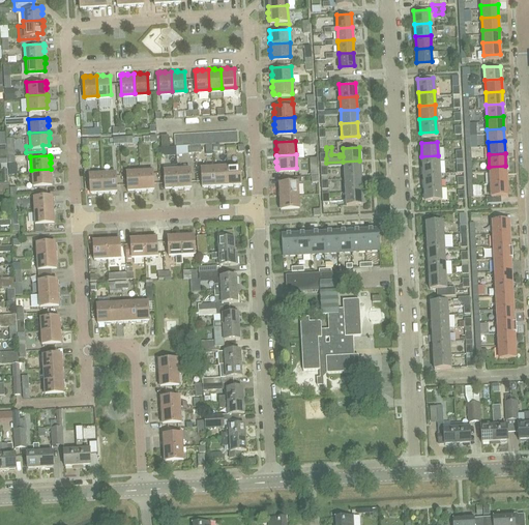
[(438,155),(421,156),(422,170),(438,169),(438,155)]
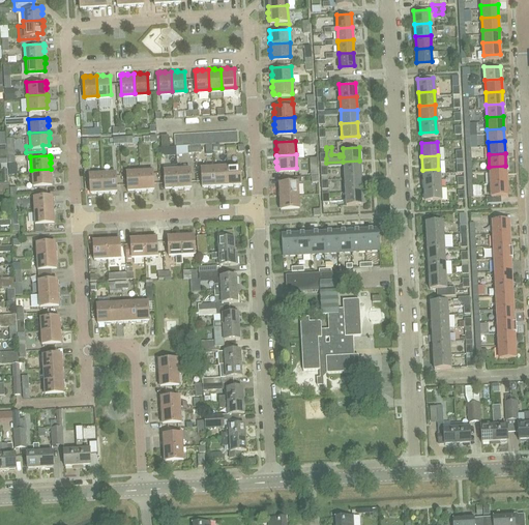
[(16,159),(7,159),(8,171),(17,170),(16,159)]
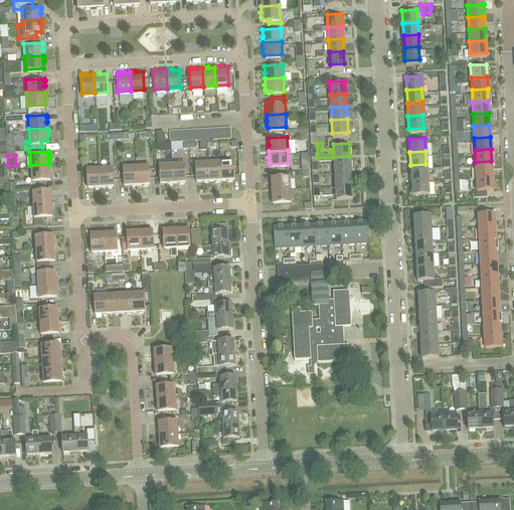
[(350,169),(349,156),(333,157),(334,169),(350,169)]
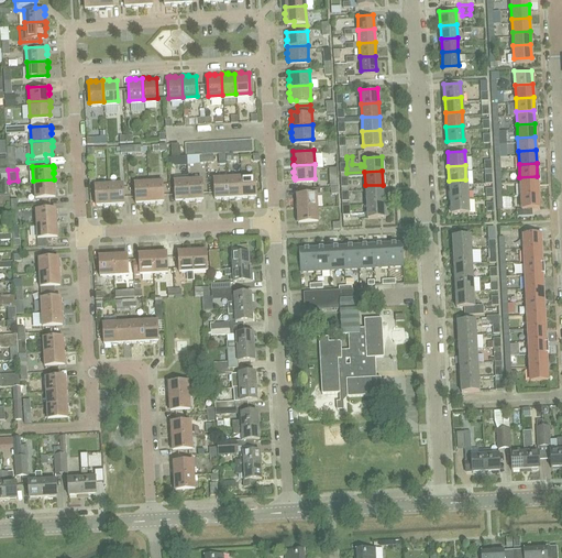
[(254,172),(240,173),(241,194),(248,193),(248,194),(253,194),(253,193),(255,193),(254,172)]
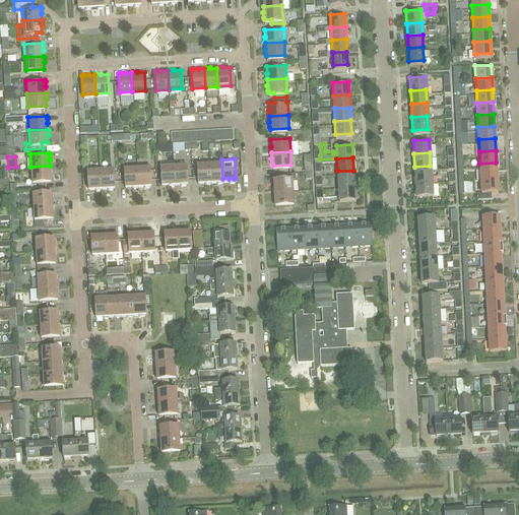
[(221,159),(209,161),(210,179),(216,179),(216,180),(221,180),(221,179),(222,179),(221,159)]
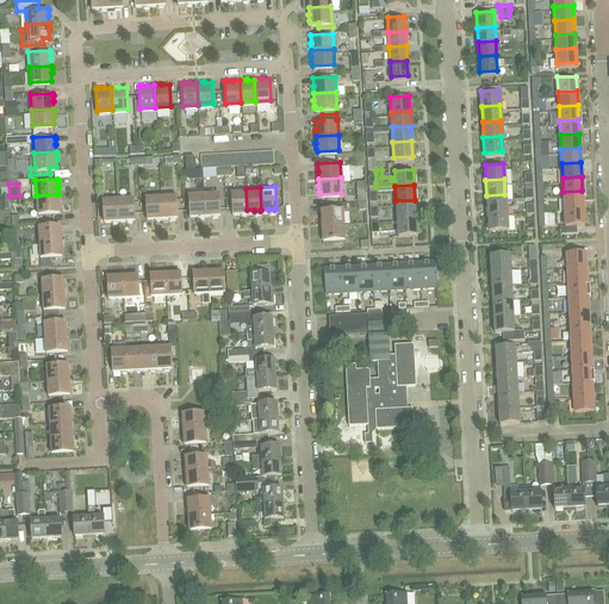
[(247,210),(246,188),(230,188),(231,211),(240,211),(240,212),(246,211),(246,210),(247,210)]
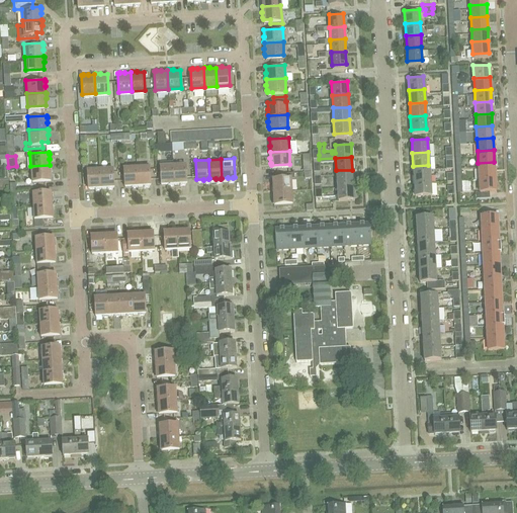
[(172,162),(173,180),(179,180),(179,181),(184,181),(184,180),(186,180),(185,161),(172,162)]
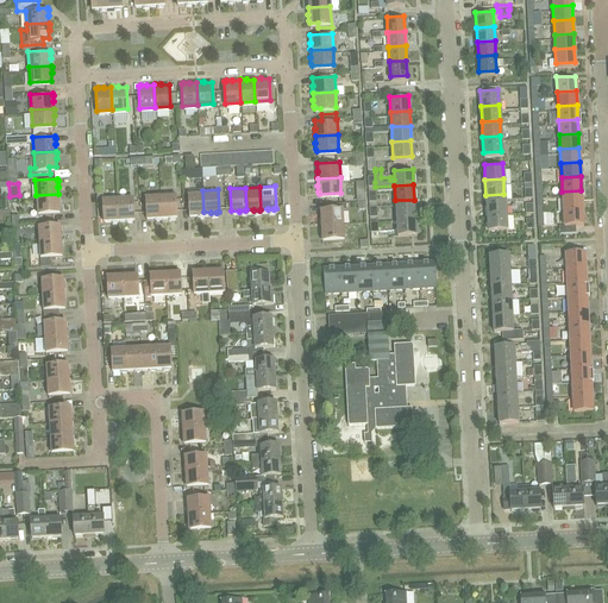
[(204,212),(202,190),(187,190),(188,213),(196,213),(196,214),(202,213),(202,212),(204,212)]
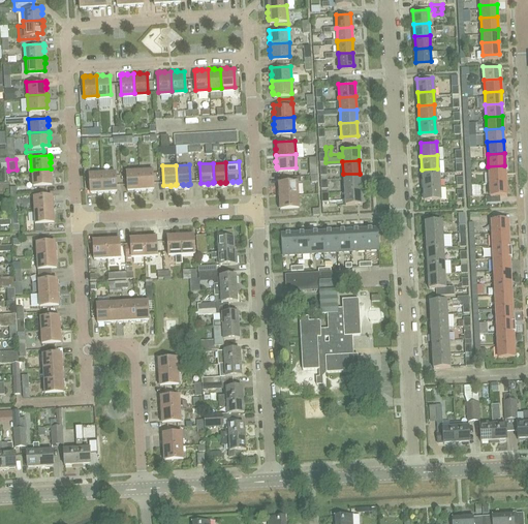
[(504,165),(488,166),(489,179),(505,179),(504,165)]
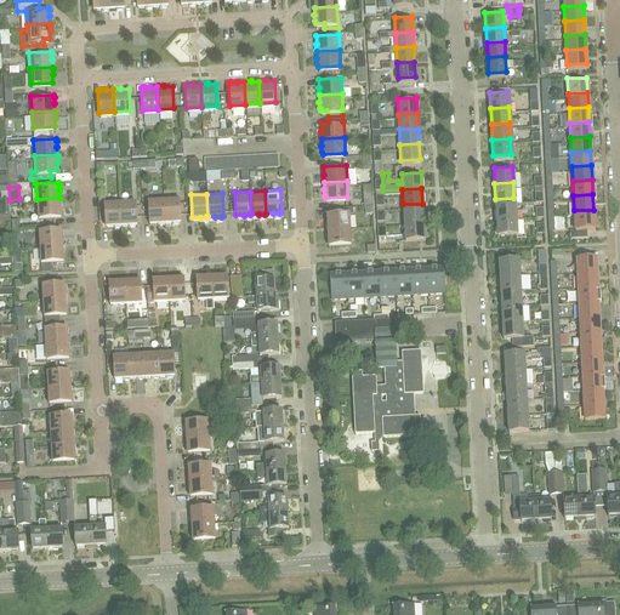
[(163,197),(164,218),(171,218),(171,220),(177,220),(177,218),(180,218),(178,195),(163,197)]
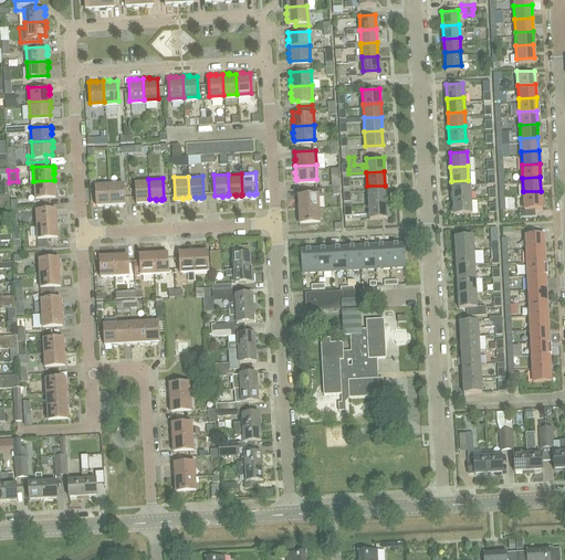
[(149,199),(148,179),(134,179),(135,200),(143,200),(143,201),(148,200),(148,199),(149,199)]
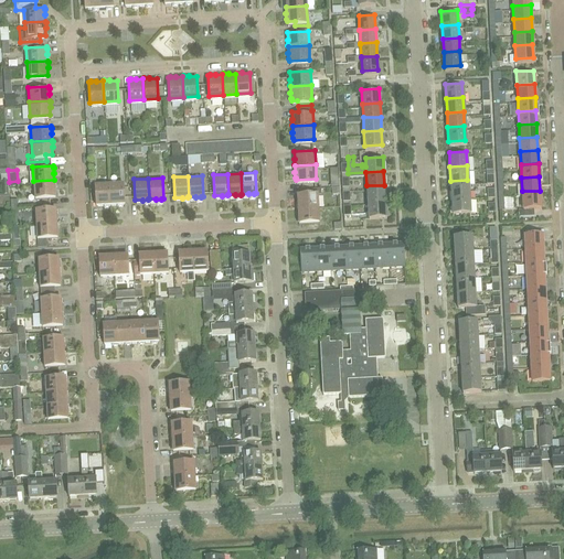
[(54,180),(33,181),(34,195),(55,194),(54,186),(55,186),(55,181),(54,181),(54,180)]
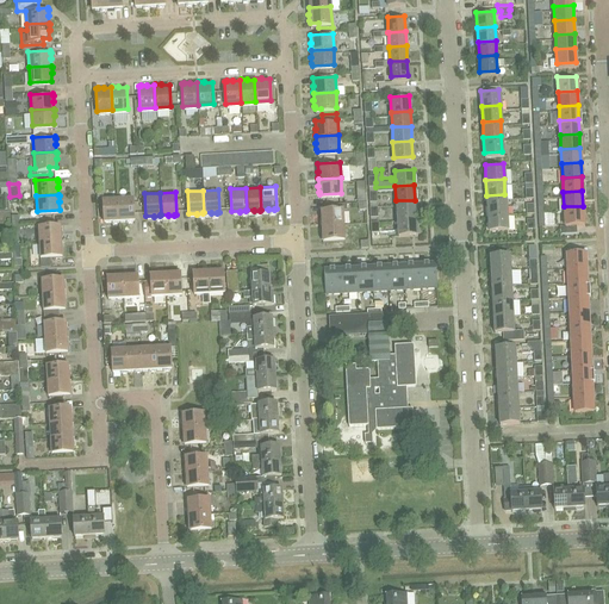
[(117,195),(118,217),(125,217),(125,218),(131,218),(131,217),(134,217),(132,194),(117,195)]
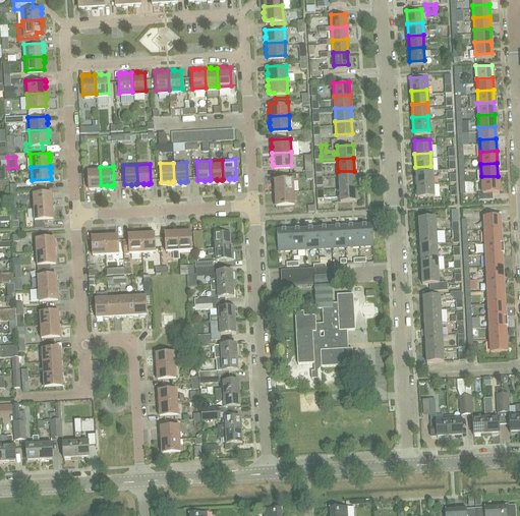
[(430,166),(415,167),(416,180),(431,179),(430,166)]
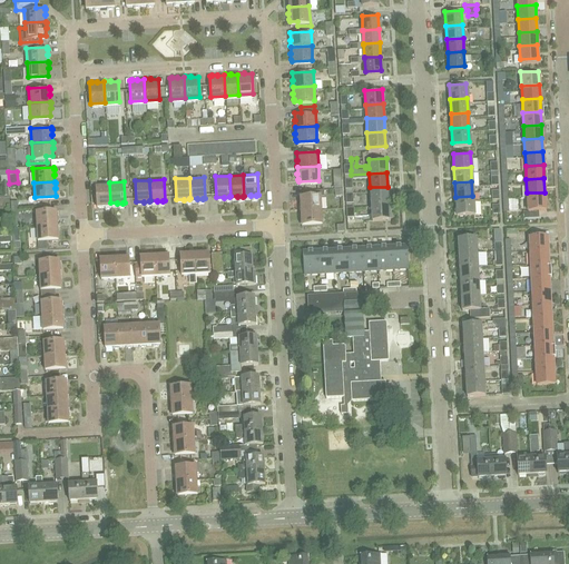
[(110,203),(109,182),(95,182),(96,204),(104,204),(104,205),(109,204),(109,203),(110,203)]
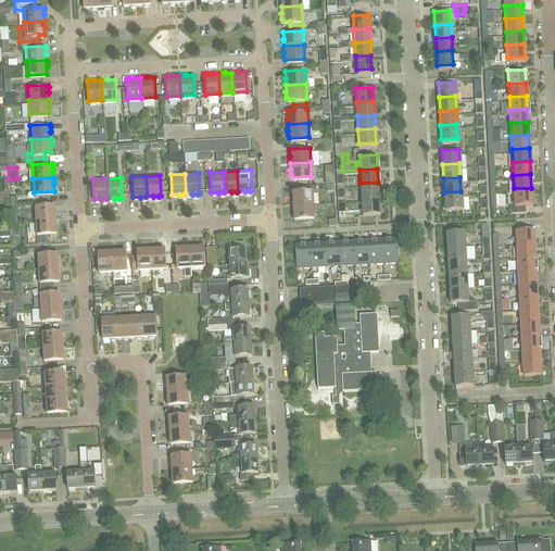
[(292,201),(292,202),(313,201),(312,187),(315,187),(315,182),(300,182),(301,188),(291,188),(292,196),(291,196),(291,201),(292,201)]
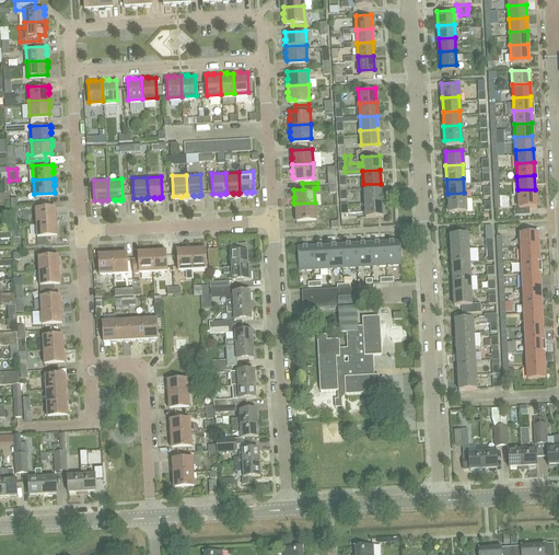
[(382,197),(381,184),(363,184),(364,198),(382,197)]
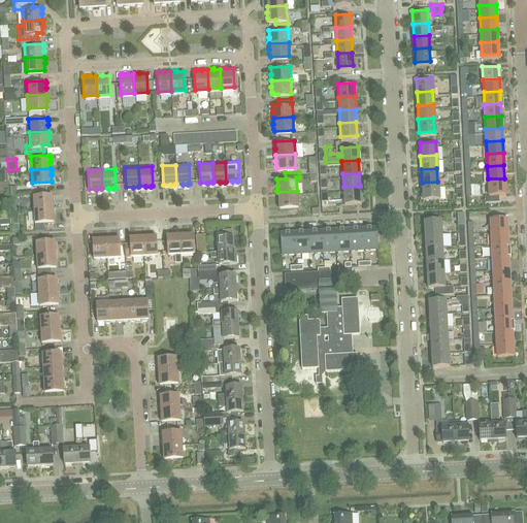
[(498,197),(498,191),(505,191),(504,178),(488,178),(489,192),(484,192),(484,198),(498,197)]
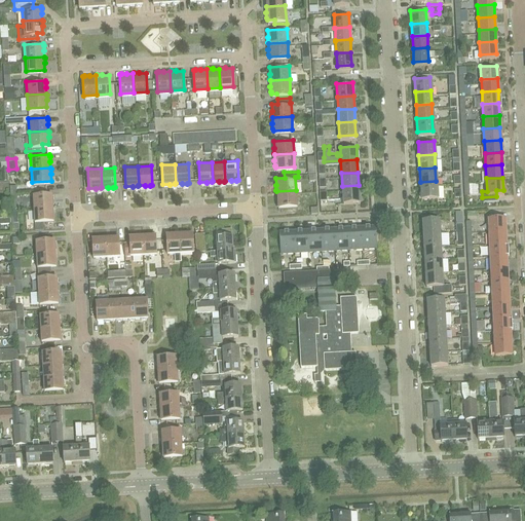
[(436,181),(420,182),(421,195),(437,194),(436,181)]
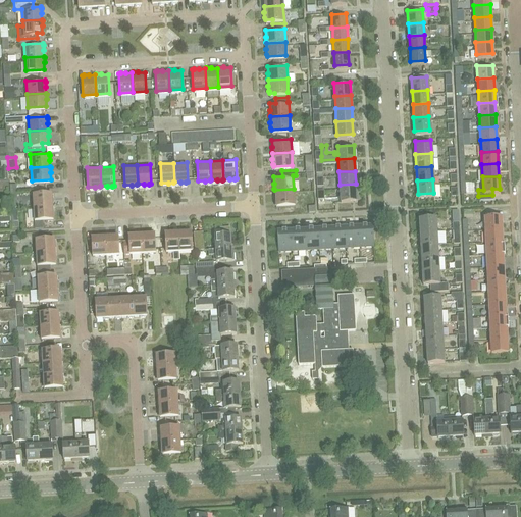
[(357,198),(356,184),(340,185),(341,198),(357,198)]
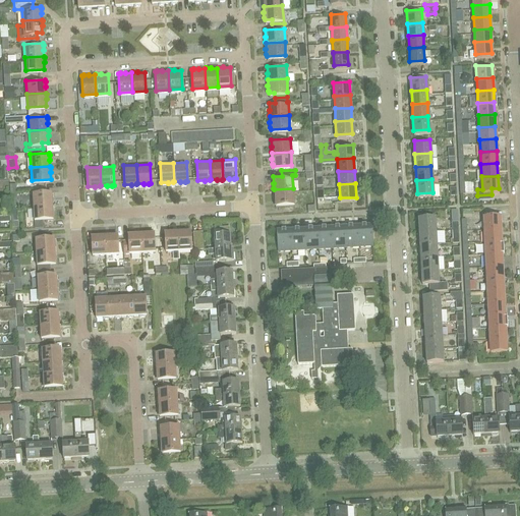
[(294,202),(293,188),(274,189),(274,195),(273,195),(274,201),(275,201),(275,203),(294,202)]
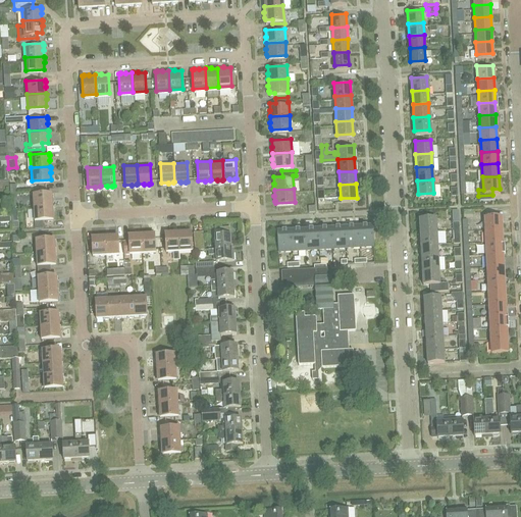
[(33,204),(52,203),(51,197),(52,197),(52,192),(51,192),(51,190),(32,191),(33,204)]
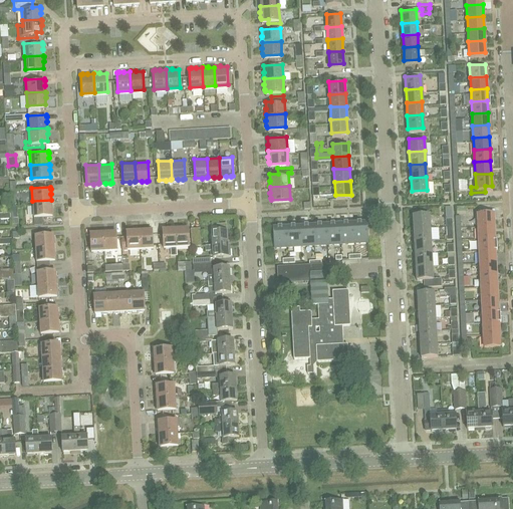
[(51,200),(32,201),(33,214),(51,213),(51,206),(52,206),(52,201),(51,201),(51,200)]
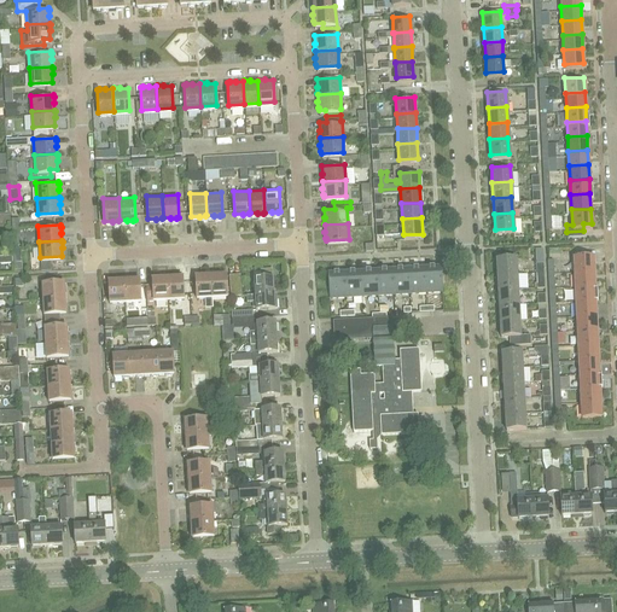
[(574,268),(593,267),(593,252),(574,252),(574,268)]
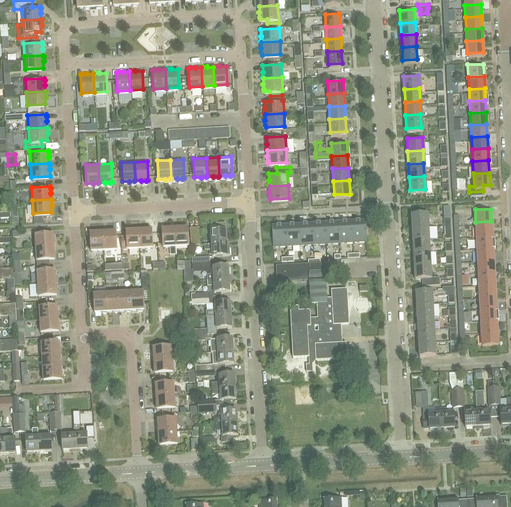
[(411,223),(427,223),(427,210),(411,210),(411,223)]
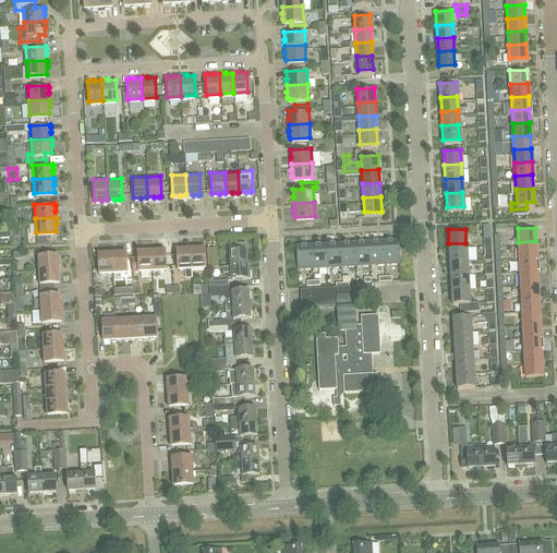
[(494,232),(494,243),(506,242),(505,232),(494,232)]
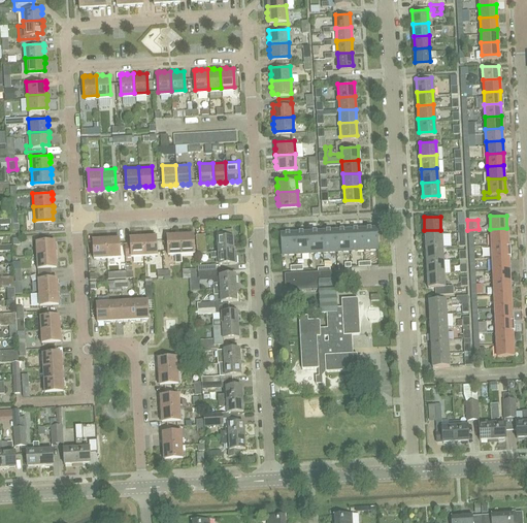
[(348,225),(350,246),(363,246),(362,224),(348,225)]
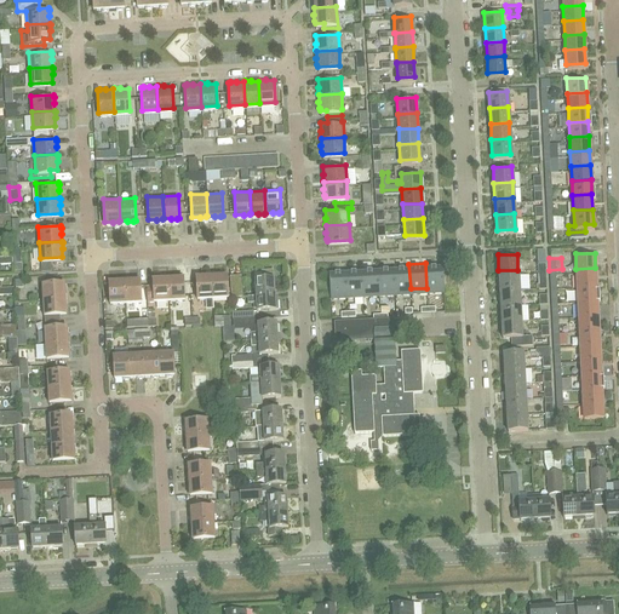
[(425,263),(427,288),(442,287),(441,263),(425,263)]
